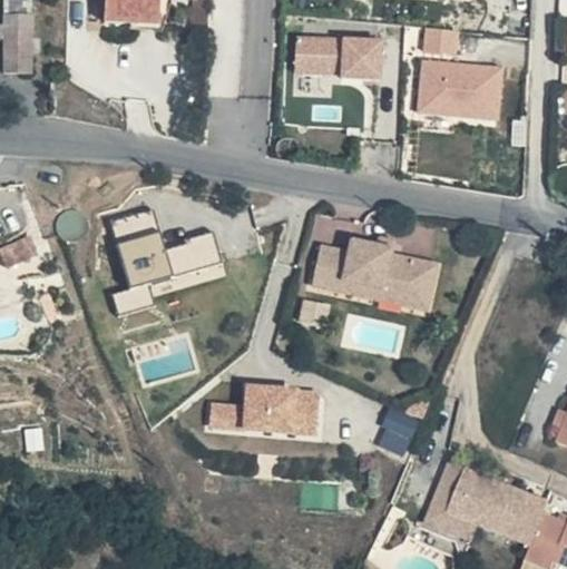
[(26,0),(2,0),(1,75),(28,75),(30,18),(26,18),(26,0)]
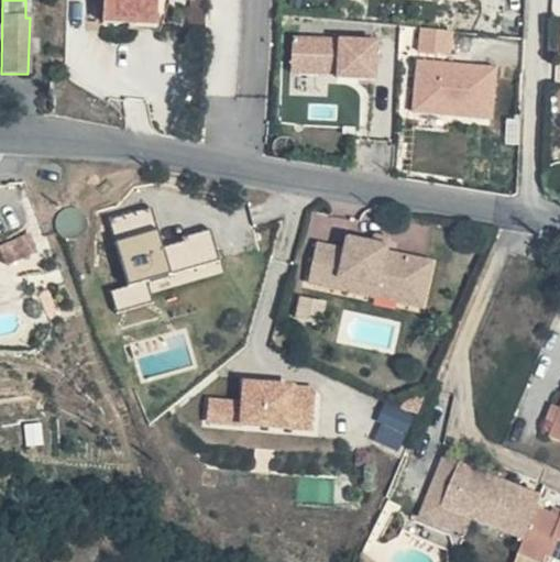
[(100,0),(100,23),(152,25),(153,0),(100,0)]
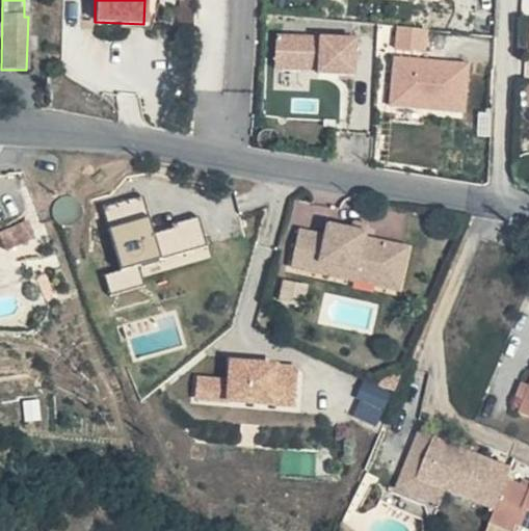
[(397,27),(395,48),(425,51),(427,30),(397,27)]
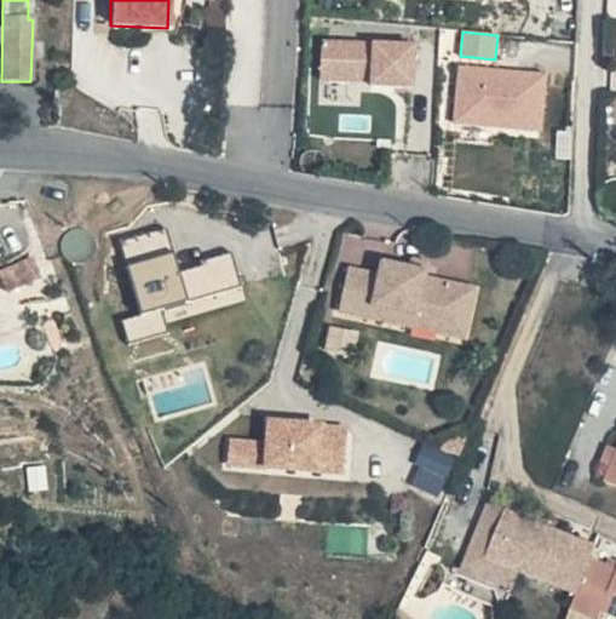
[(320,82),(415,82),(415,39),(320,39),(320,82)]
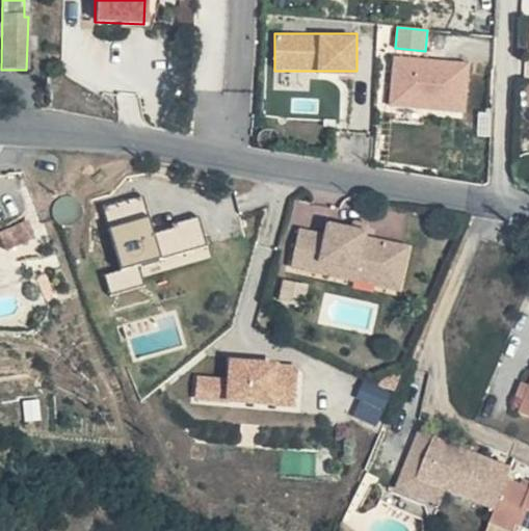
[(468,64),(394,58),(390,105),(464,111),(468,64)]
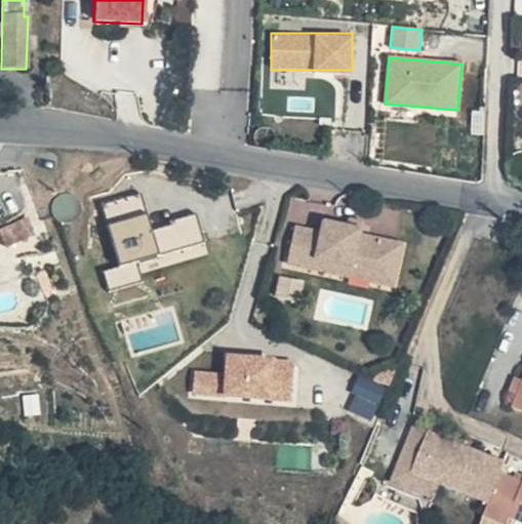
[(142,190),(102,200),(121,267),(105,271),(109,288),(144,279),(141,269),(207,250),(197,212),(169,219),(170,224),(153,229),(142,190)]
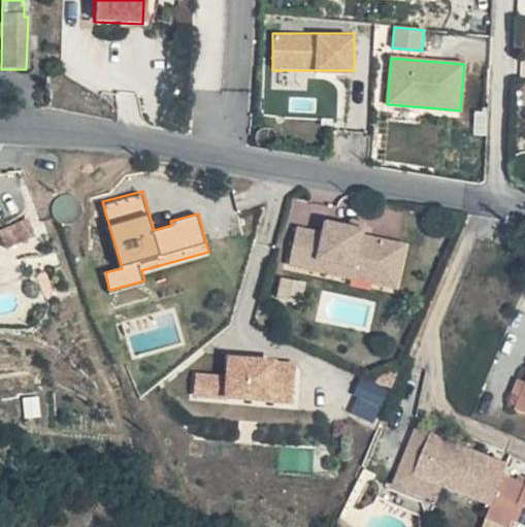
[(33,235),(29,221),(4,228),(8,242),(33,235)]
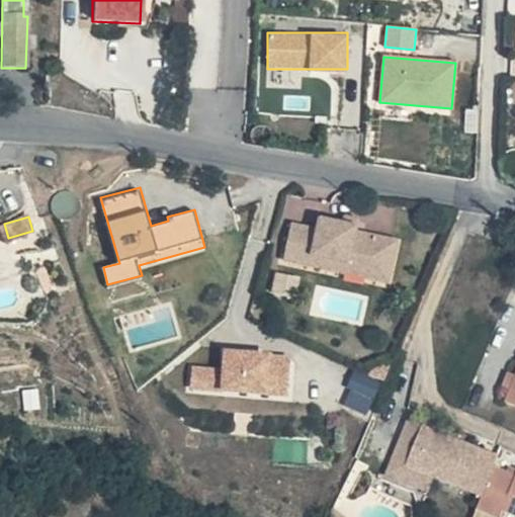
[(341,225),(340,230),(350,232),(353,220),(342,217),(341,225)]
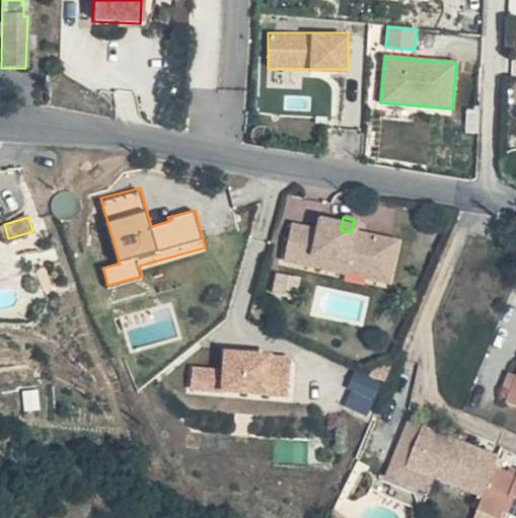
[(314,231),(287,225),(281,260),(308,266),(310,255),(346,263),(347,261),(388,269),(393,241),(351,232),(341,230),(342,225),(316,220),(314,231)]
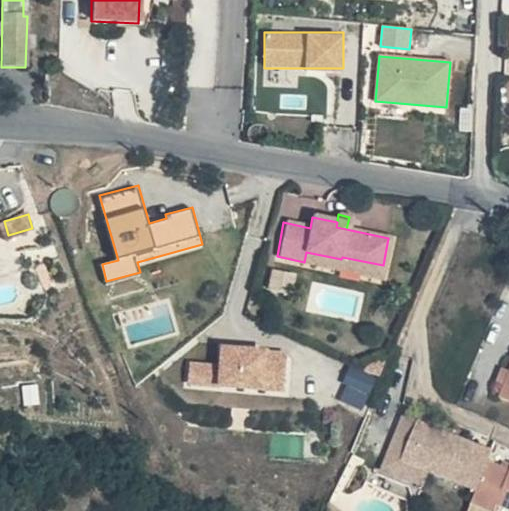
[(396,239),(388,238),(383,265),(342,257),(341,259),(306,252),(304,262),(388,279),(396,239)]
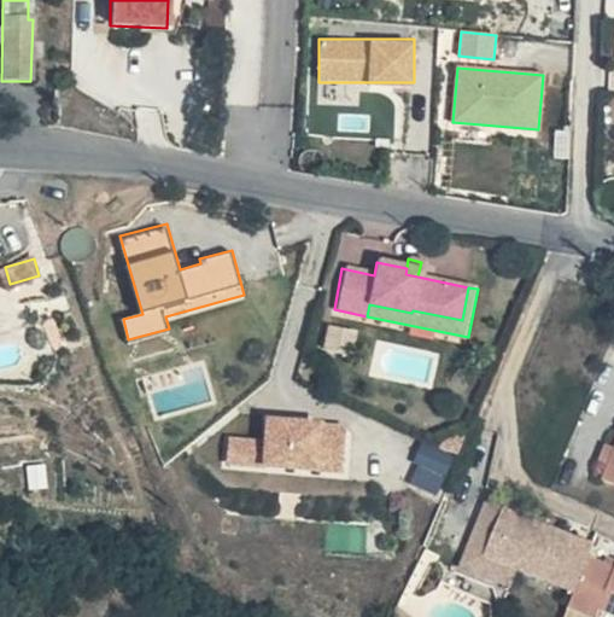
[(349,353),(354,331),(328,325),(323,348),(349,353)]
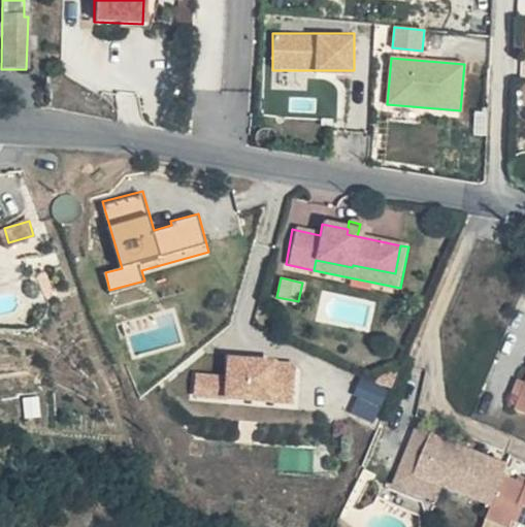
[(227,375),(196,372),(194,396),(293,404),(297,362),(229,357),(227,375)]
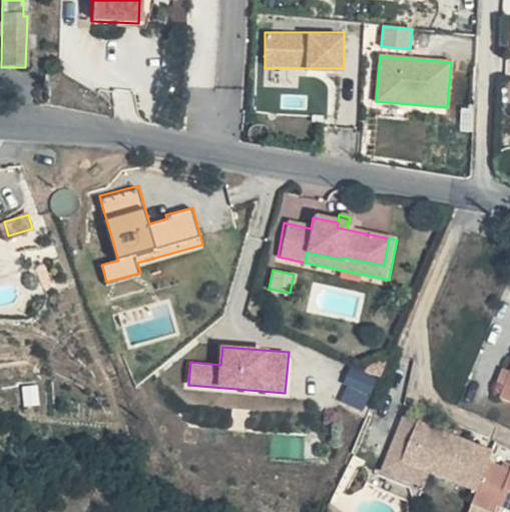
[(352,368),(339,399),(363,409),(376,378),(352,368)]
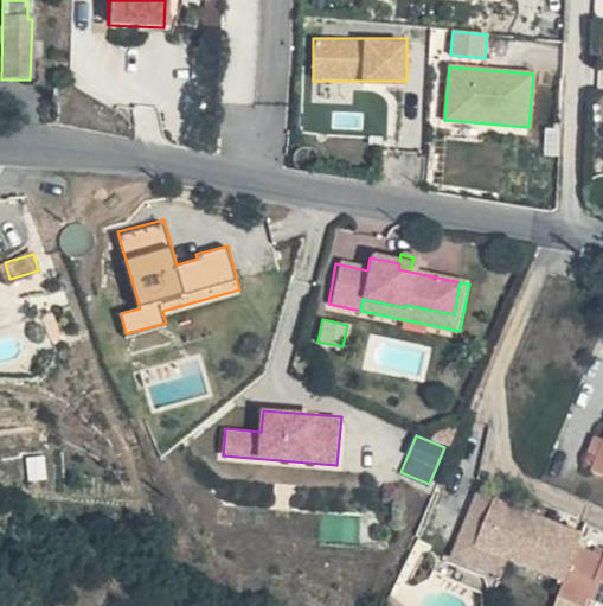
[(602,445),(602,444),(592,440),(585,455),(596,460),(602,445)]
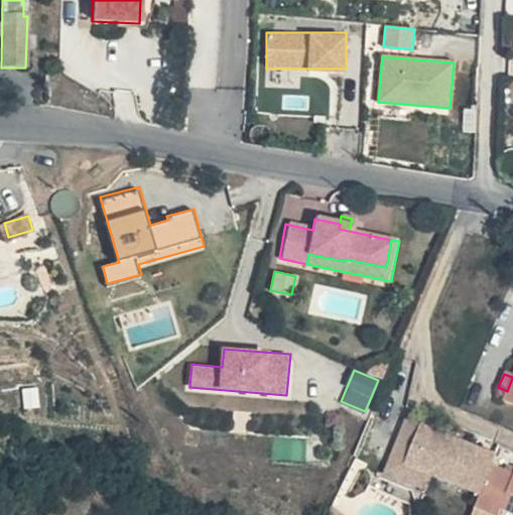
[(512,378),(507,391),(503,403),(512,406),(512,378)]
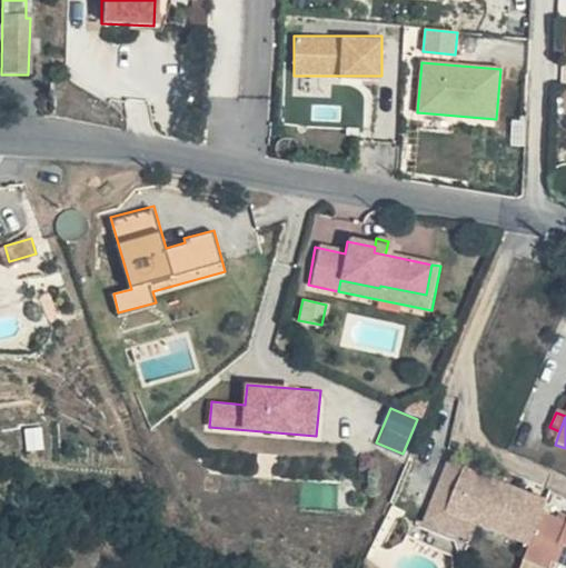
[(455,466),(439,510),(526,542),(543,497),(455,466)]
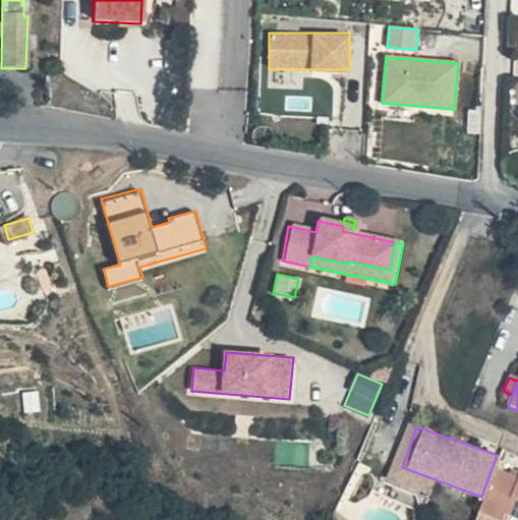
[(514,519),(487,510),(484,519),(461,511),(457,519),(514,519)]
